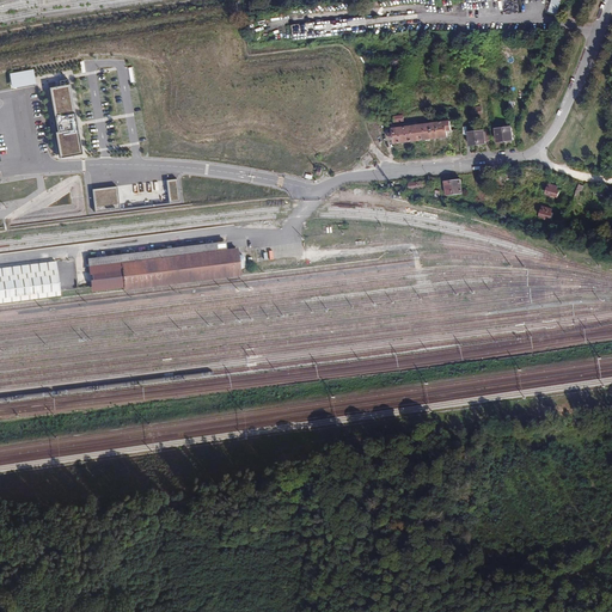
[(562,0),(550,0),(548,11),(557,16),(562,0)]
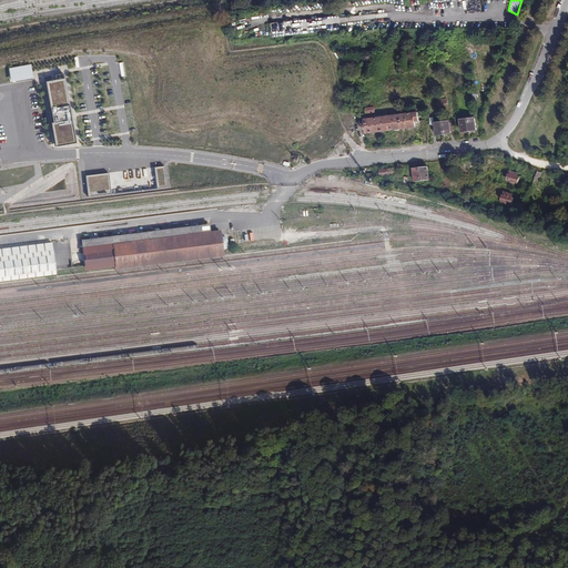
[(9,82),(31,79),(30,64),(8,67),(9,82)]
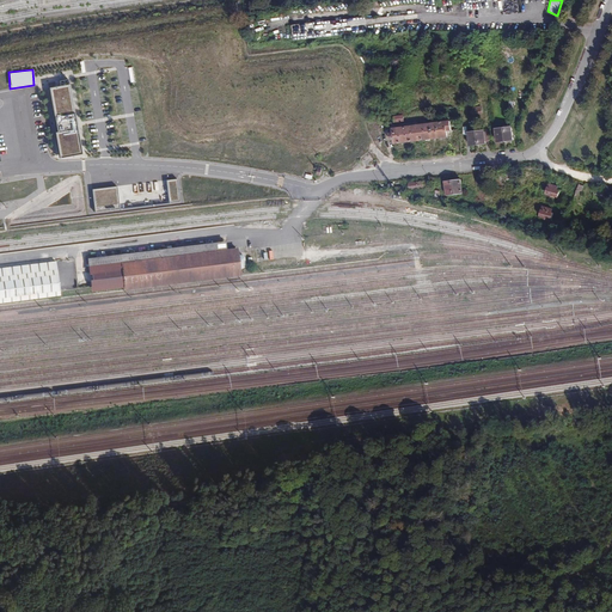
[(81,152),(67,78),(46,81),(57,147),(56,148),(57,152),(59,152),(60,155),(71,154),(71,158),(75,157),(74,153),(81,152)]
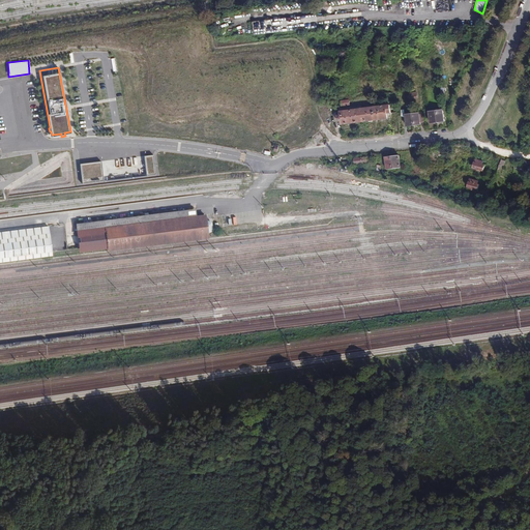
[(389,107),(339,113),(340,126),(387,120),(387,115),(390,114),(389,107)]
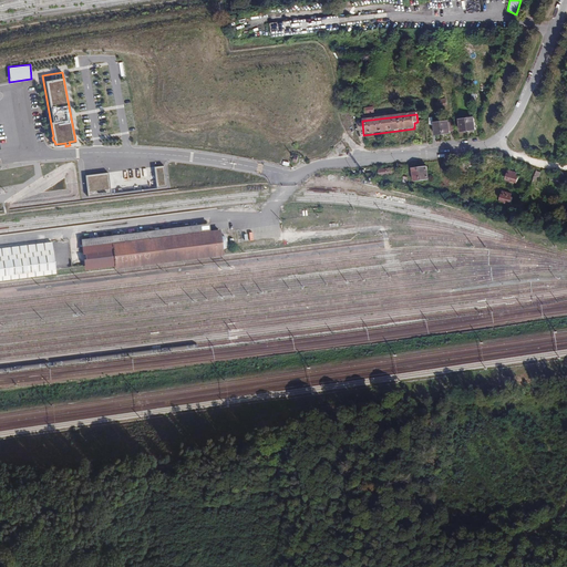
[(474,120),(457,121),(459,133),(475,132),(474,120)]
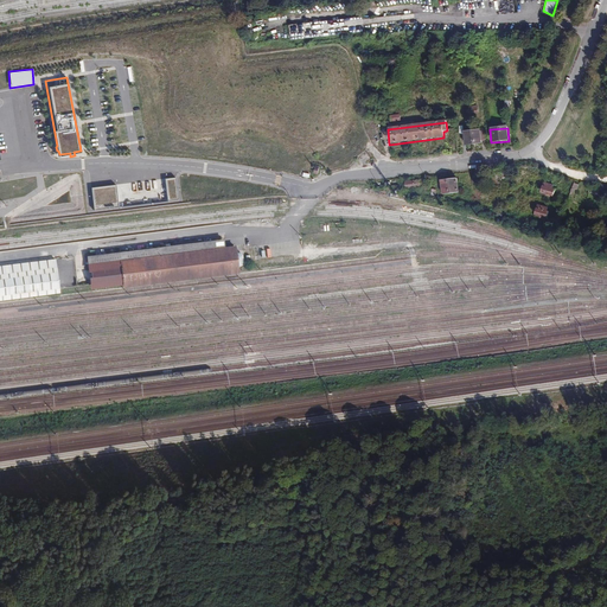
[(479,131),(462,133),(464,146),(480,145),(479,131)]
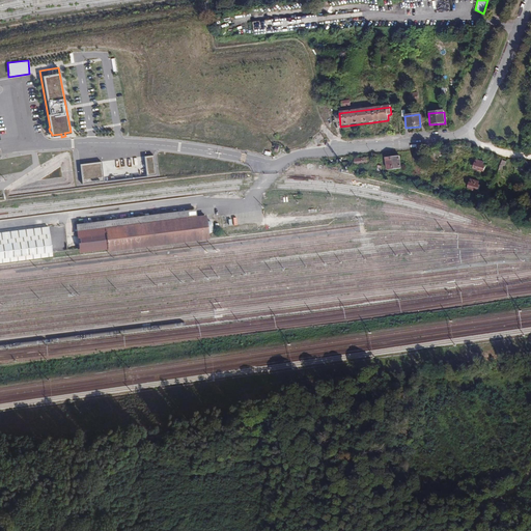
[(152,154),(143,155),(146,173),(156,172),(152,154)]
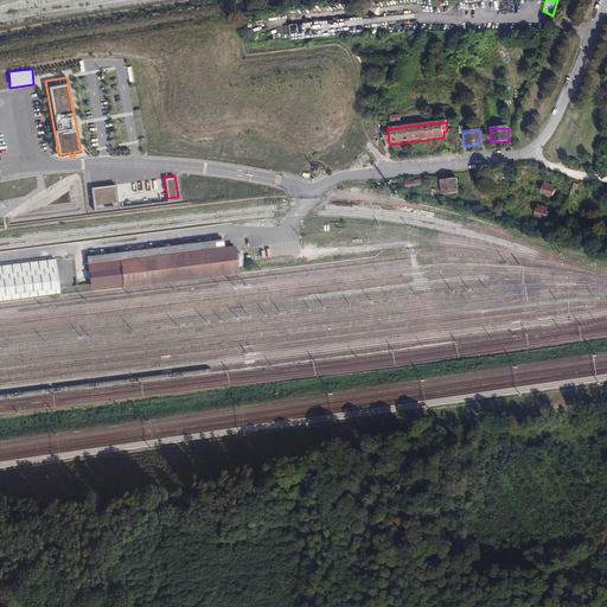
[(426,179),(403,181),(403,190),(420,187),(421,192),(427,191),(426,179)]
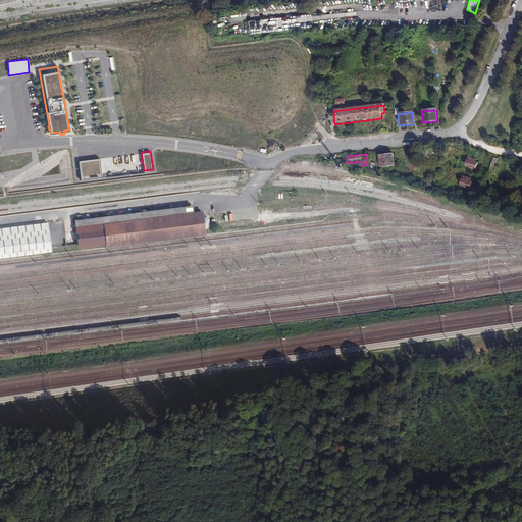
[(393,154),(377,156),(378,168),(394,166),(393,154)]
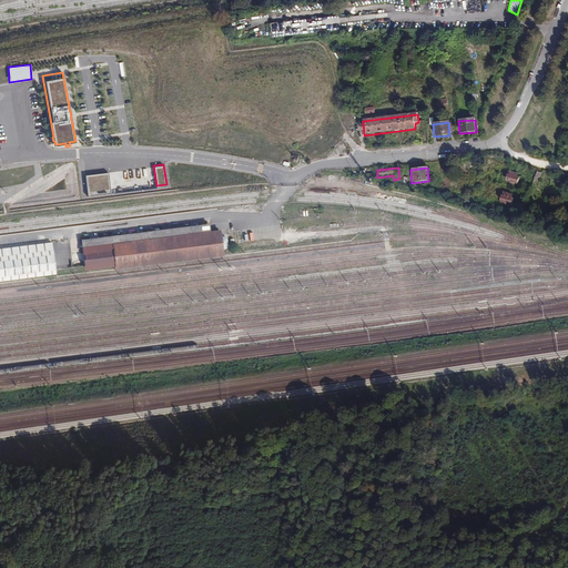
[(538,181),(540,172),(533,169),(529,178),(538,181)]
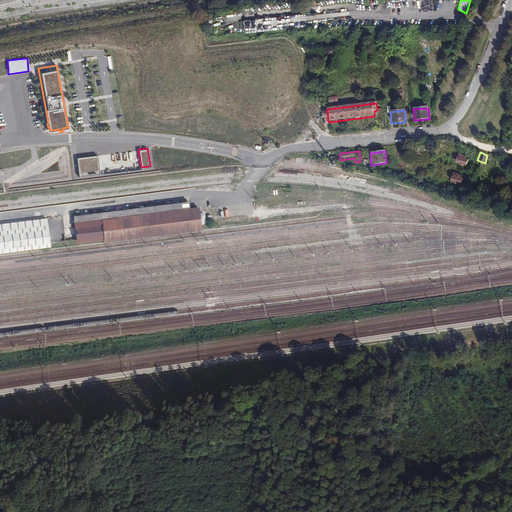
[(97,154),(76,157),(79,175),(99,173),(97,154)]
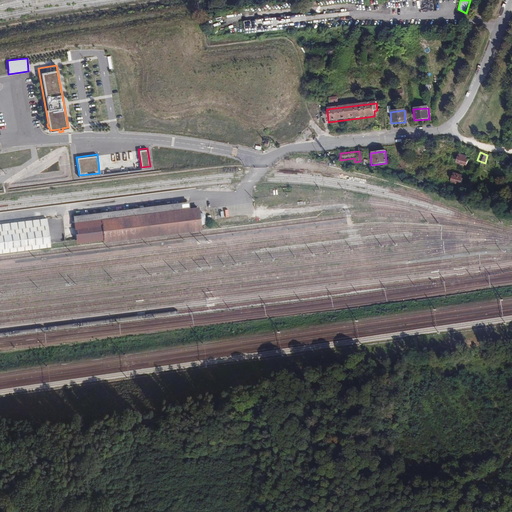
[(468,161),(457,158),(455,164),(466,167),(468,161)]
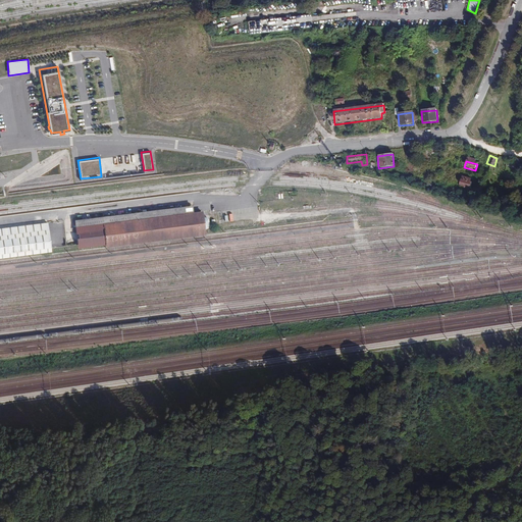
[(460,180),(459,187),(470,189),(471,184),(460,180)]
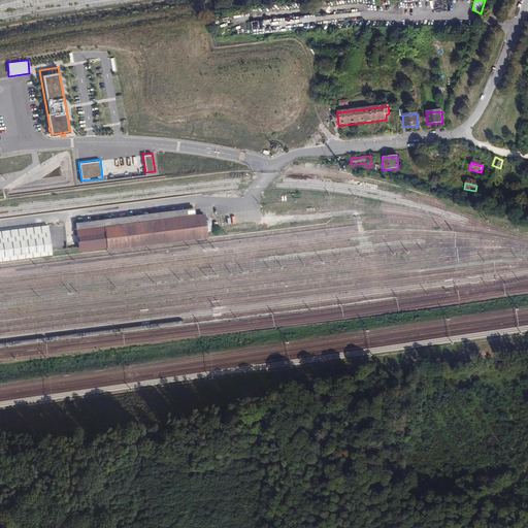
[(202,205),(74,221),(77,250),(206,233),(202,205)]
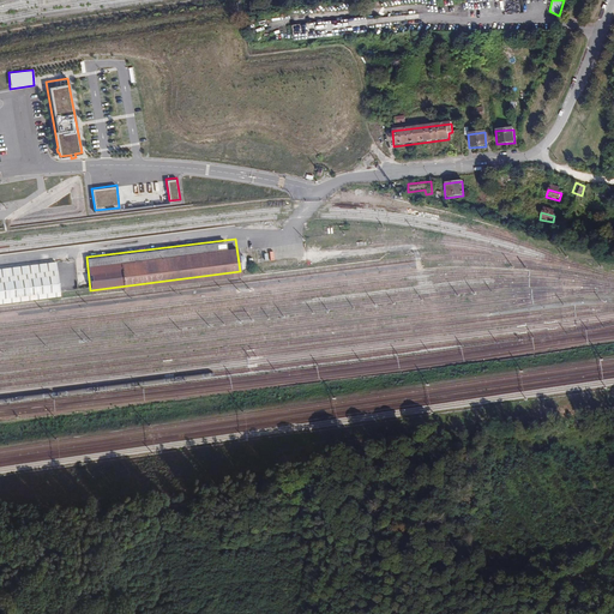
[(59,257),(0,264),(0,299),(64,292),(59,257)]
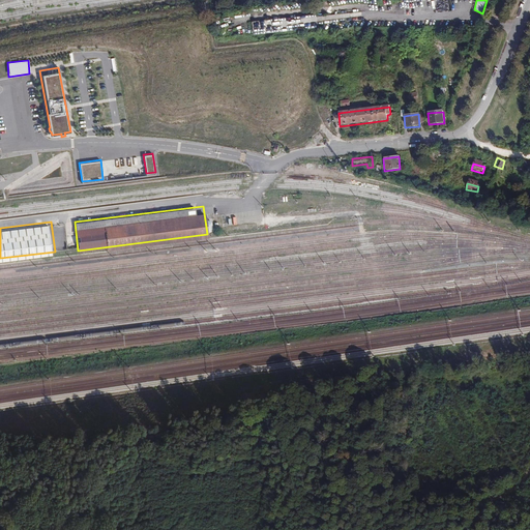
All buildings are outlined.
